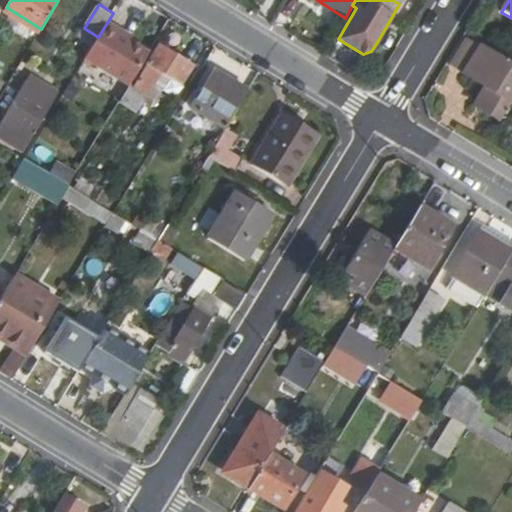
[(98,37),(86,57),(131,85),(136,77),(150,53),(130,41),(119,34),(122,30),(108,21),(98,37)]
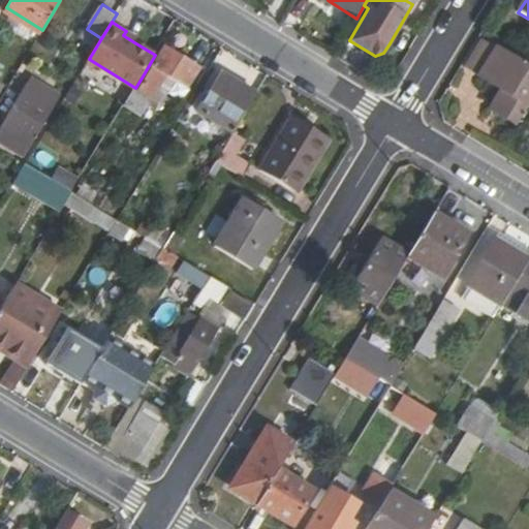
[(123,35),(134,42),(136,37),(126,31),(123,35)]
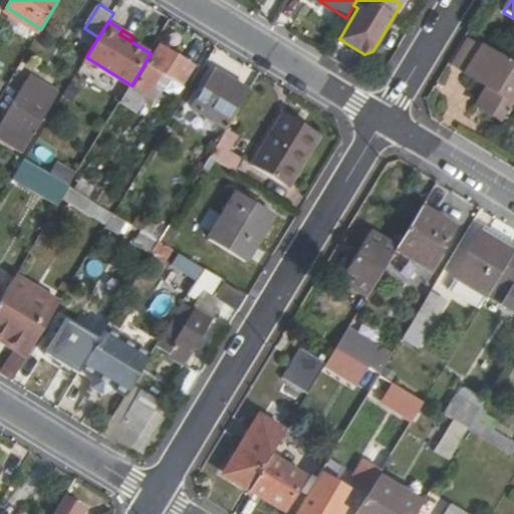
[(486,88),(475,104),(500,119),(513,95),(513,67),(466,37),(449,64),(486,88)]
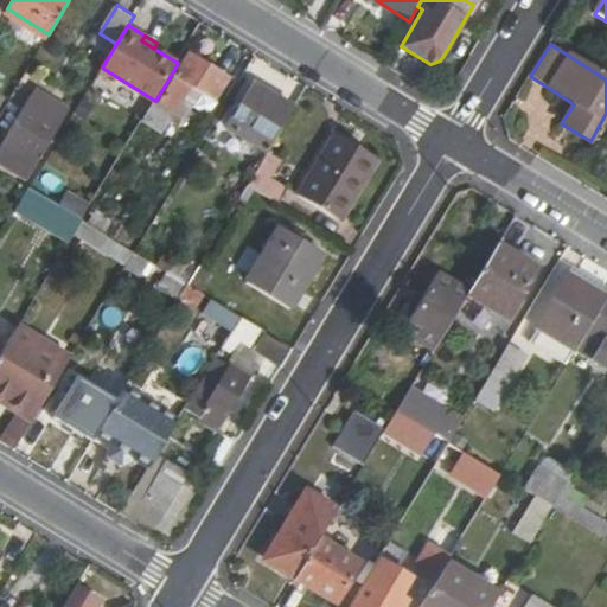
[(191,55),(166,94),(179,102),(191,109),(202,93),(215,100),(228,77),(191,55)]
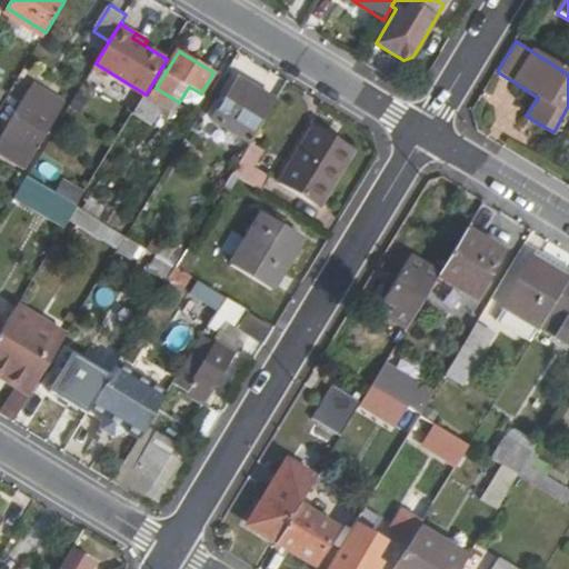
[(238,79),(222,106),(229,108),(220,122),(251,141),(276,101),(238,79)]
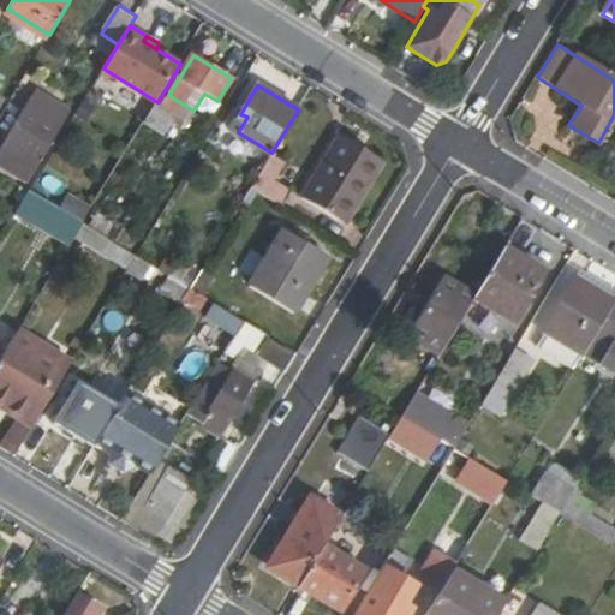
[(157,102),(144,124),(162,135),(181,103),(168,95),(163,93),(157,102)]
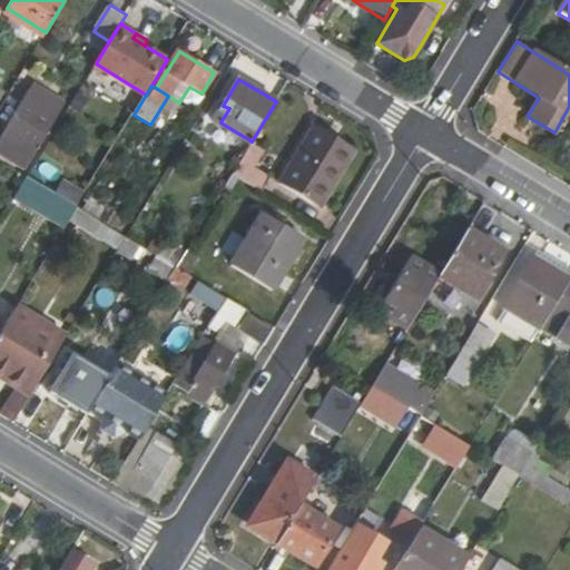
[(27,94),(39,101),(42,97),(30,88),(27,94)]
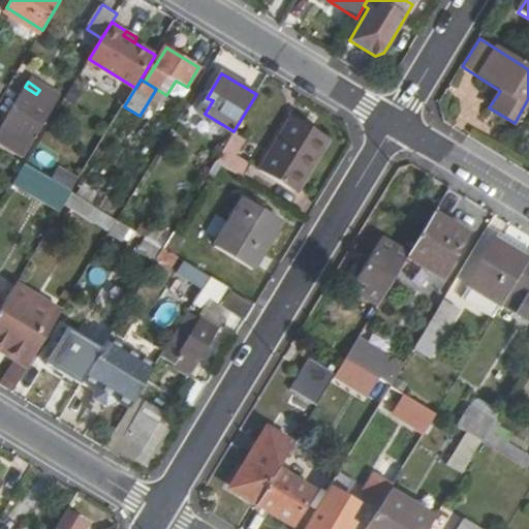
[(25,87),(0,126),(0,148),(24,163),(37,142),(32,138),(56,100),(39,90),(36,94),(25,87)]
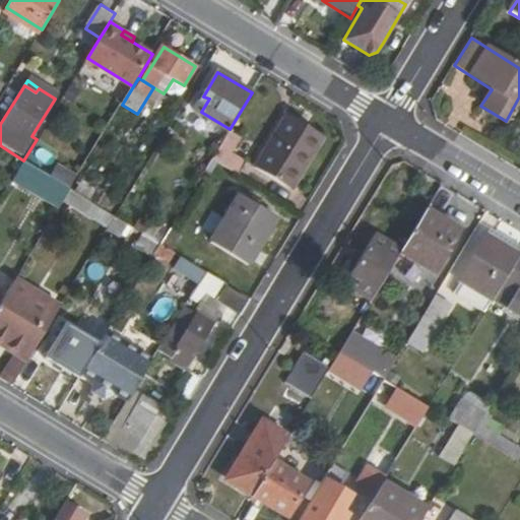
[(283,114),(252,166),(287,188),(319,136),(283,114)]
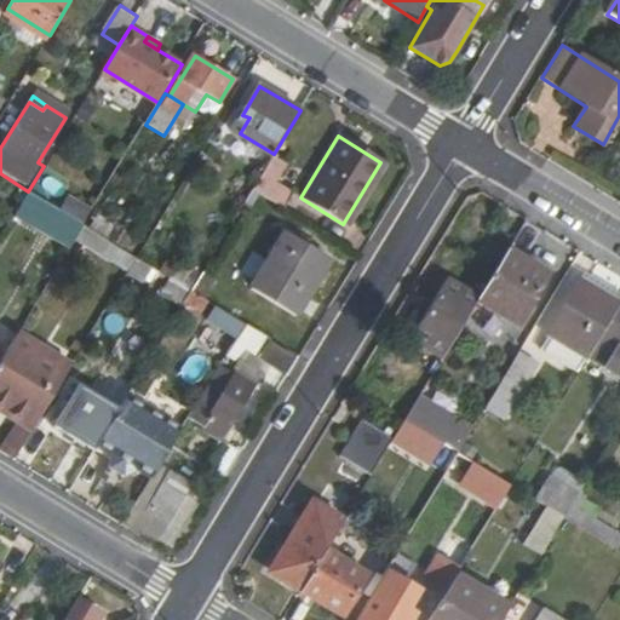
[(247,171),(231,196),(244,204),(252,189),(262,174),(264,170),(258,167),(253,174),(247,171)]
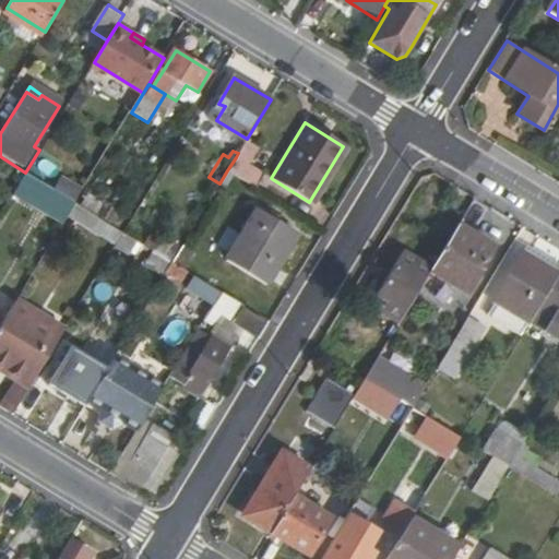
[(227,170),(253,188),(262,174),(236,157),(227,170)]
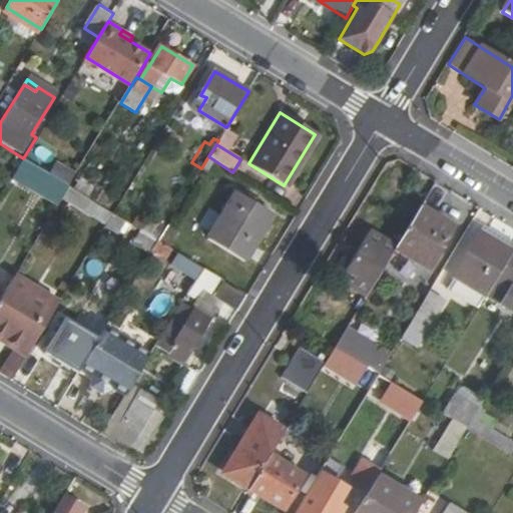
[(75,175),(56,163),(49,174),(68,186),(75,175)]
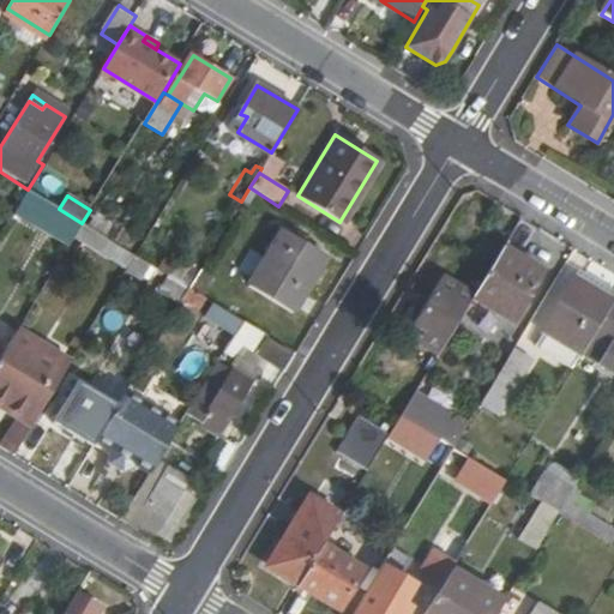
[(281,229),(247,283),(290,311),(324,256),(281,229)]
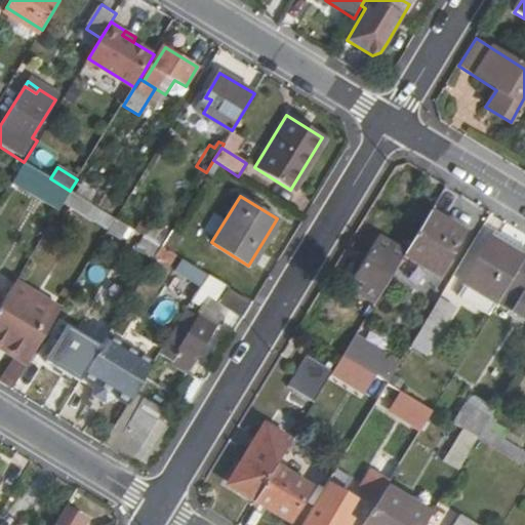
[(92,206),(86,219),(119,236),(125,224),(92,206)]
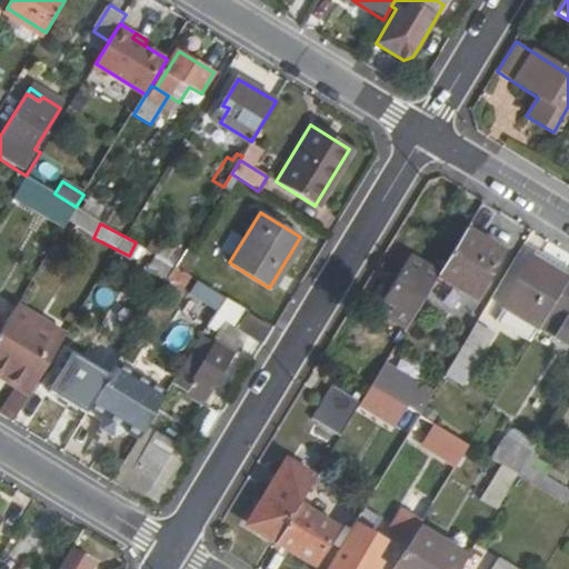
[(467,227),(439,272),(438,276),(475,298),(496,263),(491,261),(499,247),(467,227)]
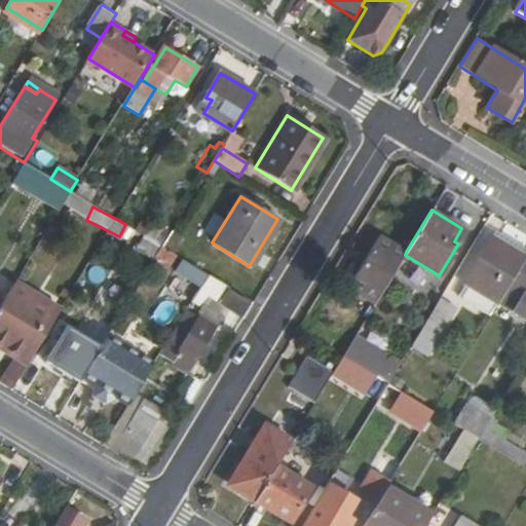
[(171,230),(161,247),(171,252),(181,236),(171,230)]
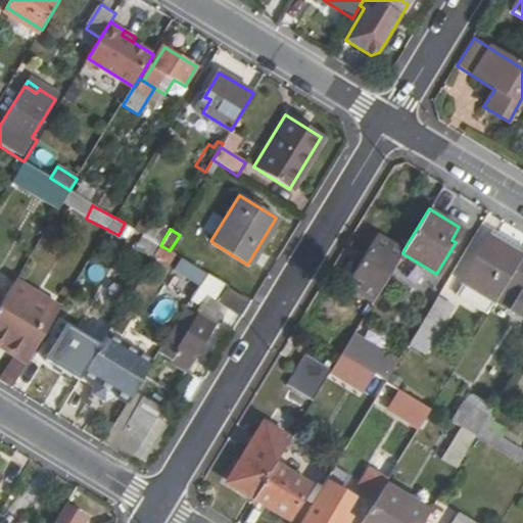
[(141,233),(133,246),(152,258),(156,251),(160,245),(141,233)]
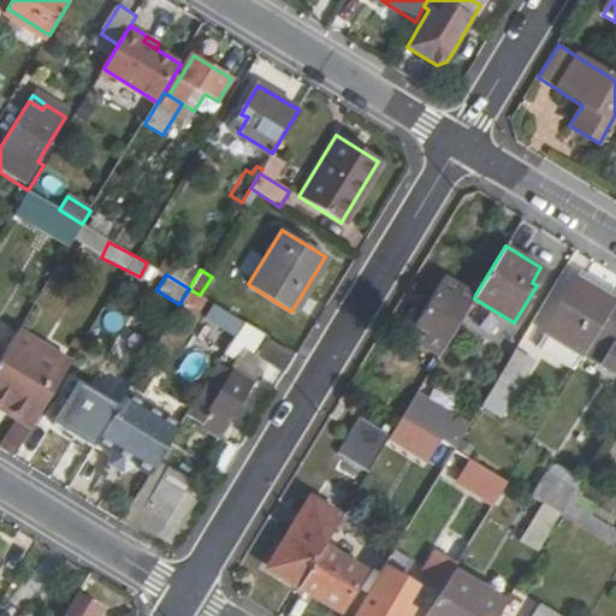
[(575,277),(544,329),(584,353),(597,330),(615,301),(575,277)]
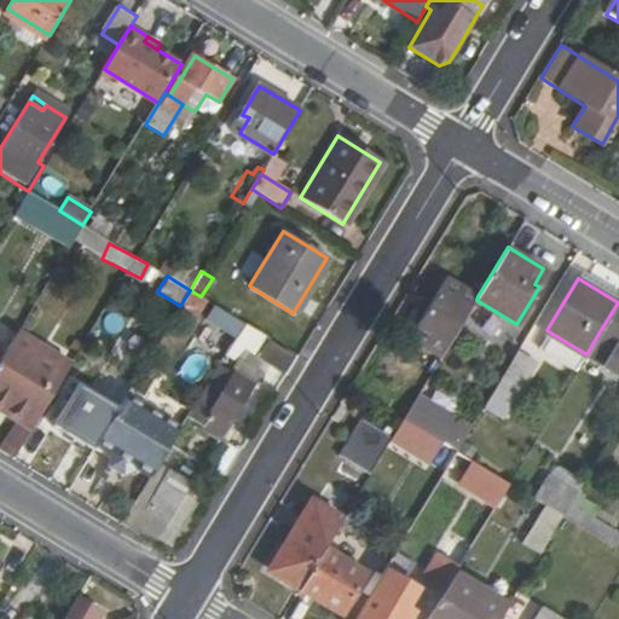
[(449,279),(412,339),(441,357),(476,300),(478,296),(449,279)]
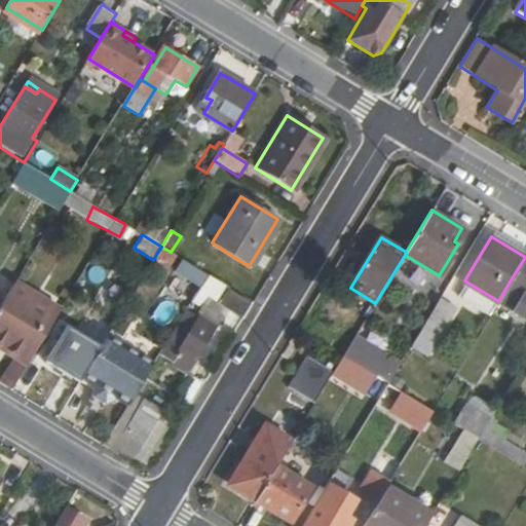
[(157,253),(173,263),(177,256),(171,252),(161,247),(157,253)]
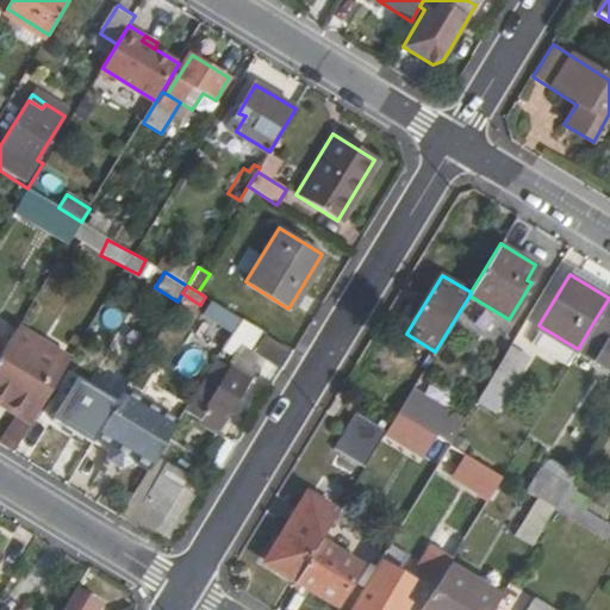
[(609,296),(609,298),(591,327),(609,337),(609,296)]
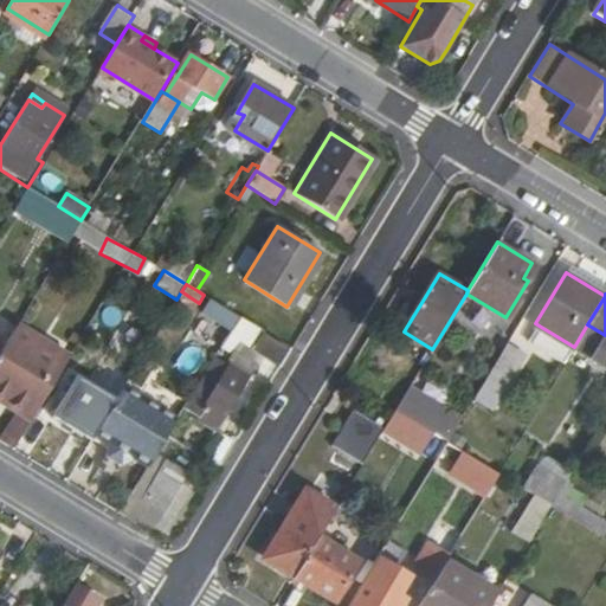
[(205,315),(193,334),(218,349),(230,330),(205,315)]
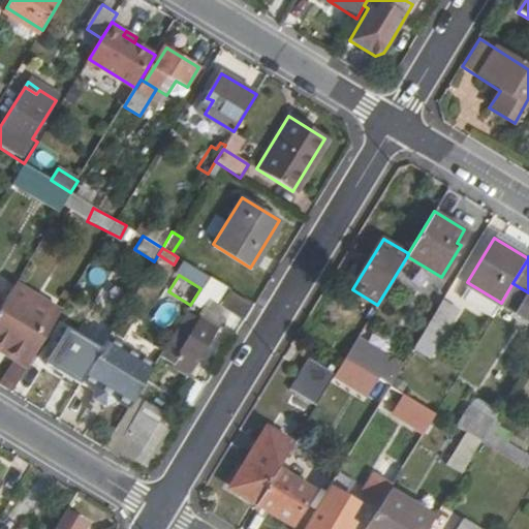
[(12,287),(0,306),(0,350),(13,360),(14,359),(27,366),(57,318),(28,301),(30,298),(12,287)]
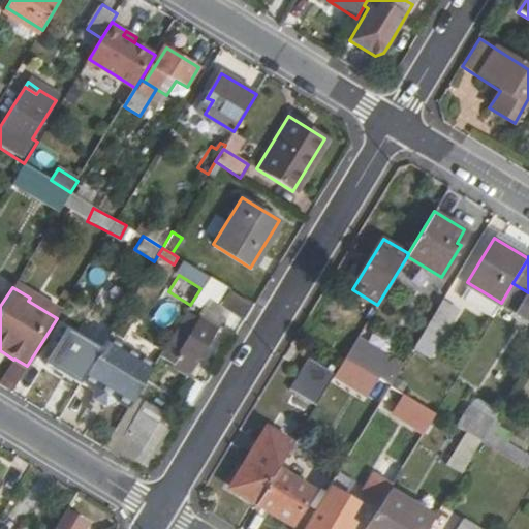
[(218,304),(239,316),(246,304),(226,292),(218,304)]
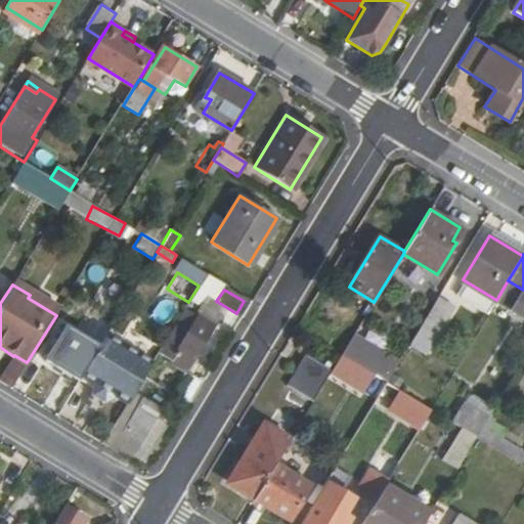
[(421,323),(436,333),(454,304),(439,295),(421,323)]
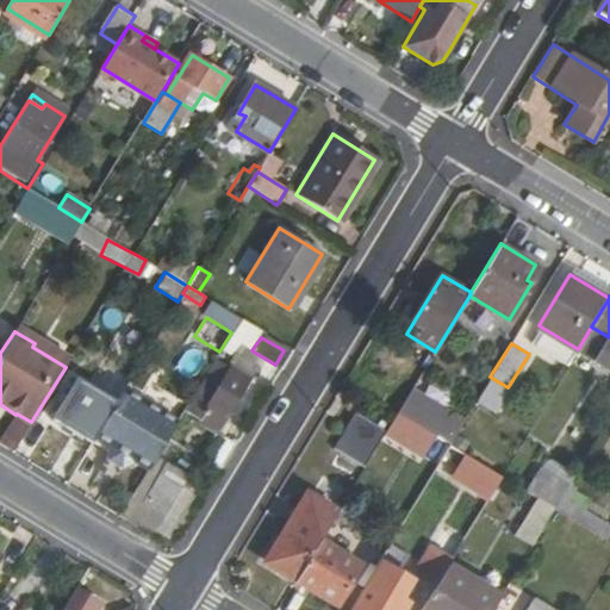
[(215,360),(182,414),(215,433),(247,379),(215,360)]
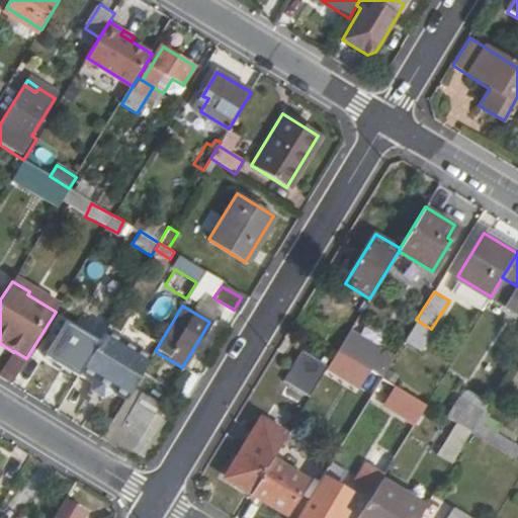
[(420,347),(431,329),(416,320),(406,338),(420,347)]
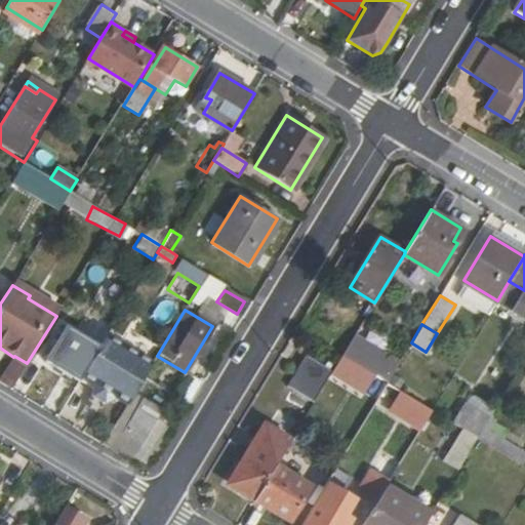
[(65,329),(44,363),(76,384),(79,378),(96,349),(65,329)]
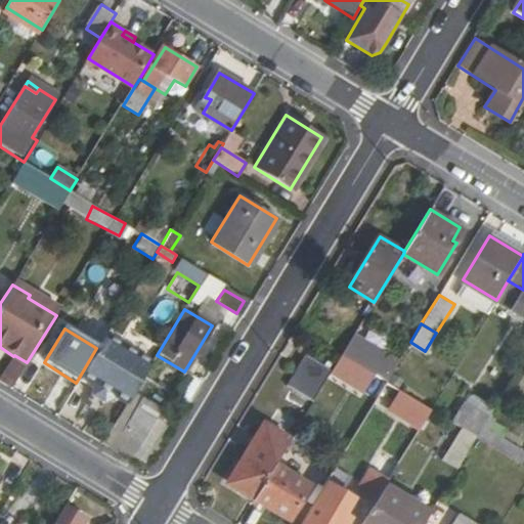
[(96,348),(79,378),(87,383),(86,386),(87,395),(99,402),(108,398),(110,396),(125,406),(131,396),(144,375),(98,347),(96,348)]
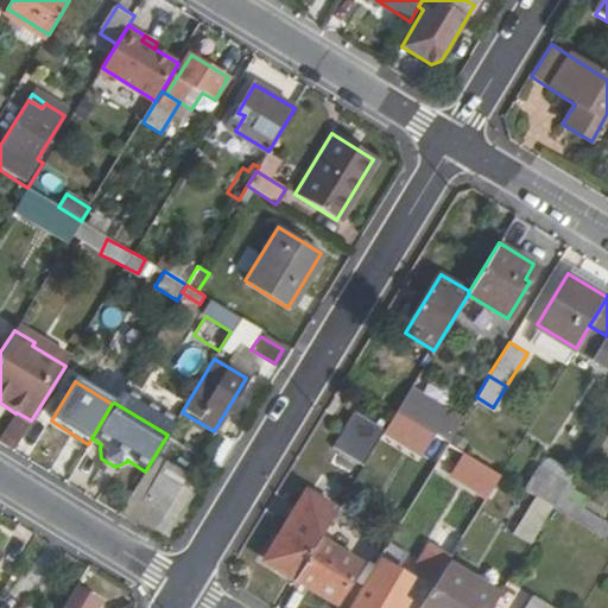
[(353,409),(330,444),(363,464),(386,429),(353,409)]
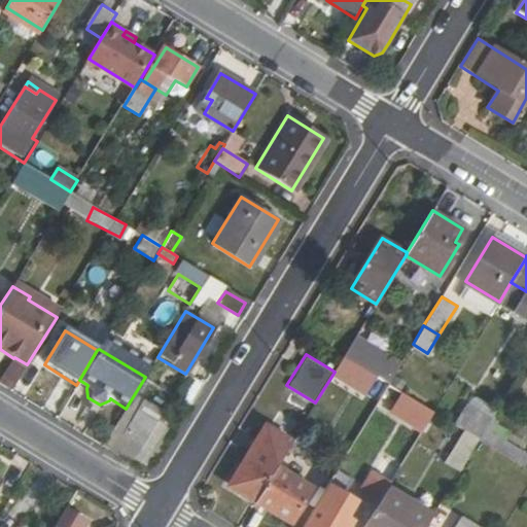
[(13,358),(0,380),(0,385),(10,392),(27,364),(14,357),(13,358)]
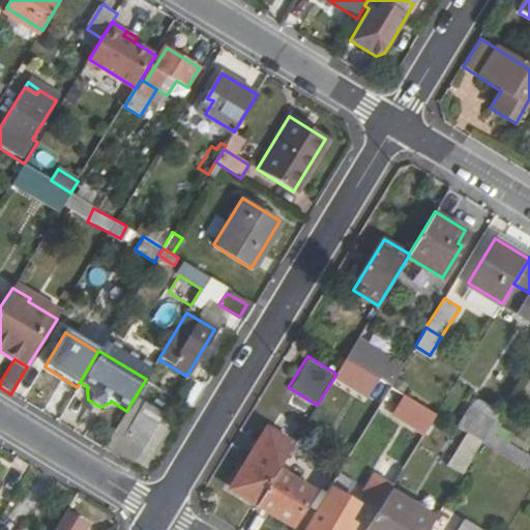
[(347,363),(333,384),(350,394),(363,373),(347,363)]
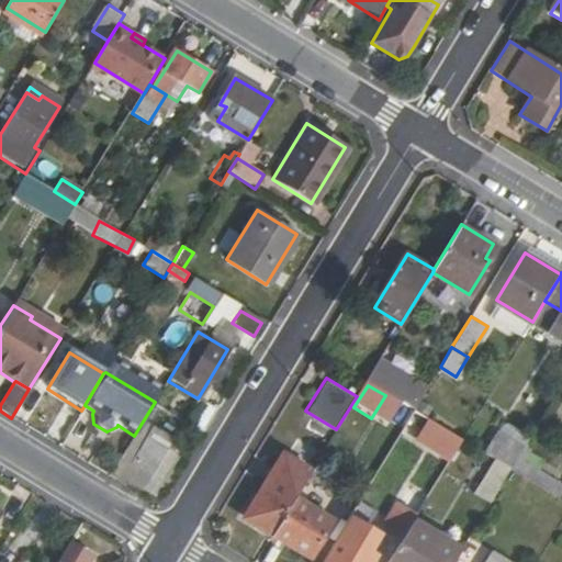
[(417,435),(449,454),(459,439),(427,418),(417,435)]
